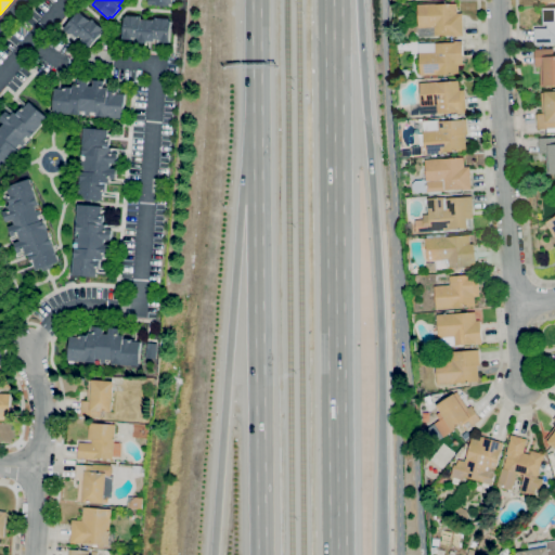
[(420,38),(420,27),(418,27),(418,4),(457,3),(457,13),(462,13),(463,36),(454,36),(435,36),(436,37),(420,38)]
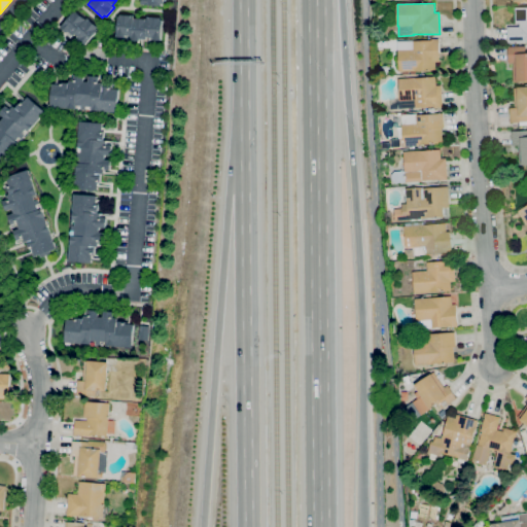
[(507,42),(507,27),(520,27),(520,24),(516,24),(515,7),(526,7),(526,39),(526,40),(526,41),(507,42)]
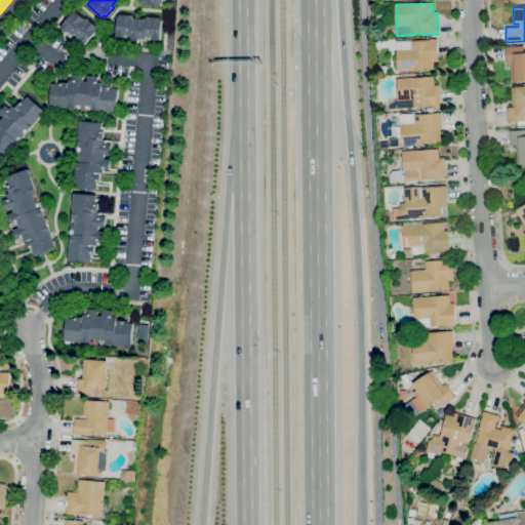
[(85,45),(79,40),(80,38),(76,34),(74,36),(69,32),(68,33),(62,28),(74,12),(75,13),(77,11),(86,19),(87,18),(97,27),(96,29),(97,30),(85,45)]
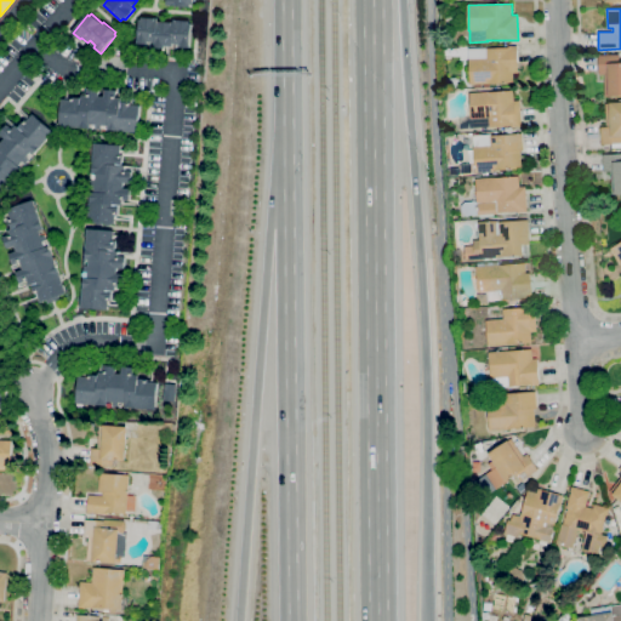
[(164,49),(155,47),(155,43),(148,41),(148,44),(138,44),(140,20),(142,20),(142,17),(158,18),(158,22),(174,23),(175,20),(191,21),(191,23),(192,23),(191,47),(180,47),(180,44),(174,44),(174,46),(165,46),(164,49)]
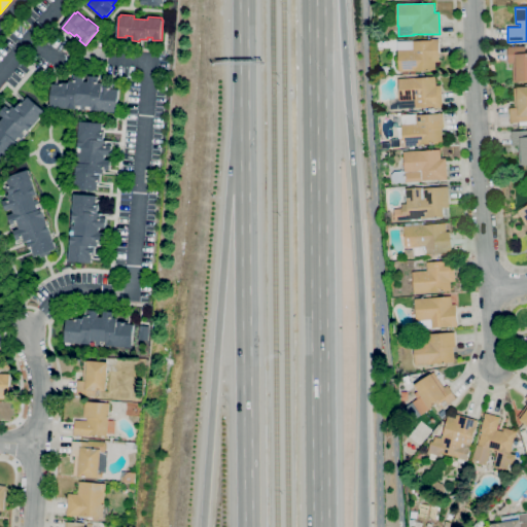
[(399,71),(398,49),(398,41),(413,41),(431,40),(431,39),(438,39),(440,62),(435,62),(435,70),(399,71)]
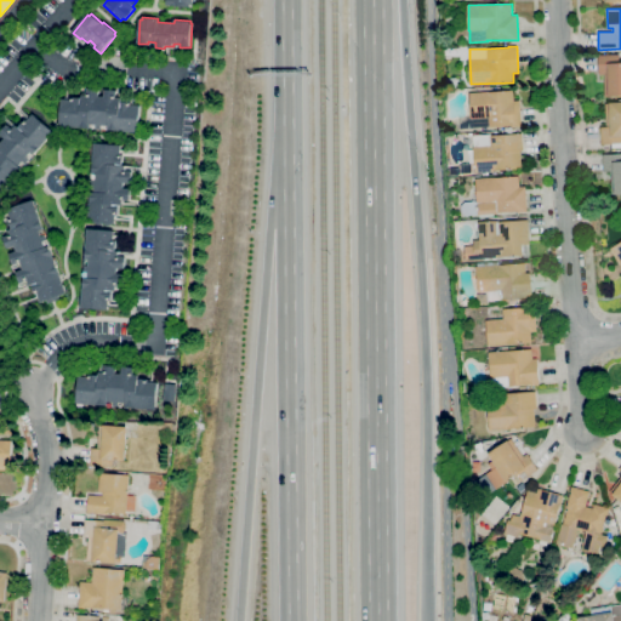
[(620,96),(605,96),(604,74),(599,75),(599,55),(620,55),(620,63),(620,96)]
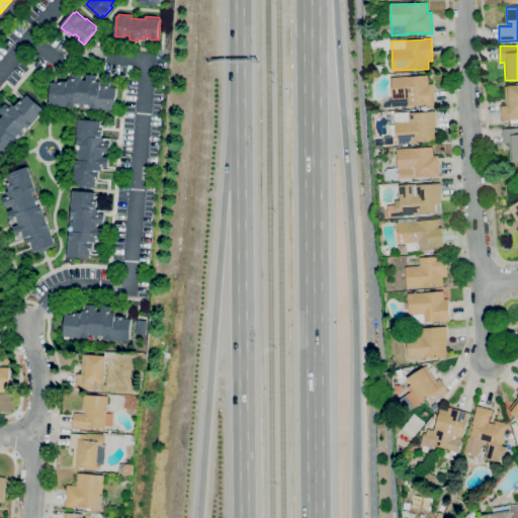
[(115,110),(90,108),(90,109),(84,109),(84,108),(81,107),(81,109),(75,108),(75,107),(57,105),(57,107),(50,106),(52,82),(68,84),(69,79),(73,79),(73,73),(83,74),(83,80),(87,81),(88,75),(97,75),(97,82),(101,82),(101,84),(108,85),(108,87),(117,88),(115,110)]
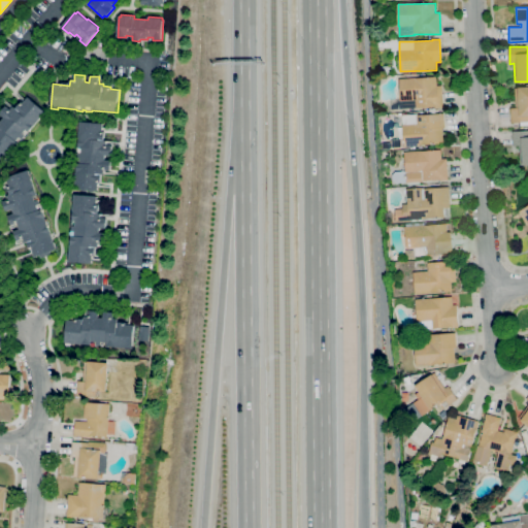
[(392,109),(391,100),(400,100),(399,78),(417,77),(436,76),(437,86),(441,86),(443,107),(435,107),(435,106),(392,109)]
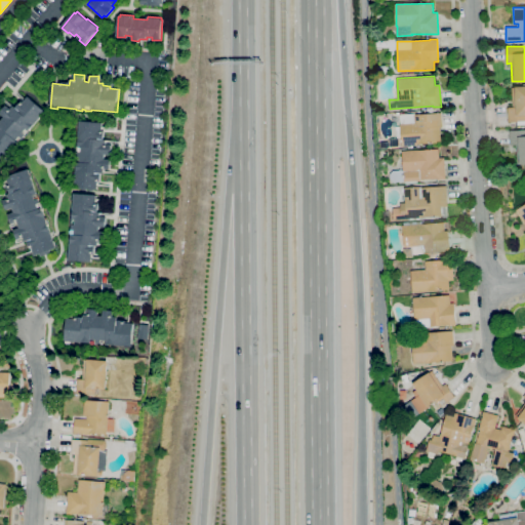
[(524,124),(517,125),(517,121),(509,122),(508,108),(513,107),(512,87),(515,87),(515,86),(523,86),(523,84),(524,84),(524,124)]
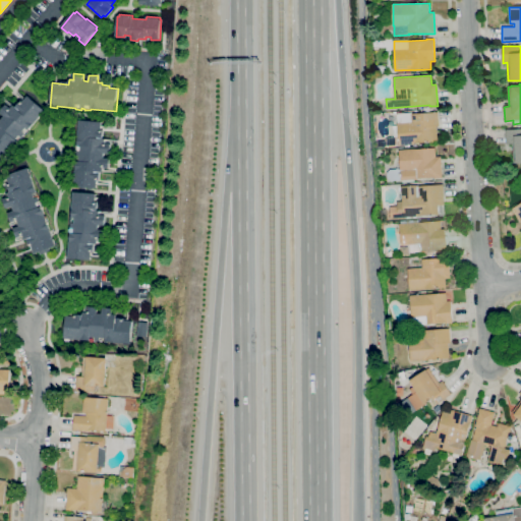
[(2,161),(0,159),(0,118),(1,119),(4,116),(0,112),(6,105),(10,109),(13,105),(15,107),(21,101),(23,102),(29,96),(46,110),(29,129),(30,130),(25,135),(24,134),(22,137),(23,137),(19,142),(18,142),(2,161)]
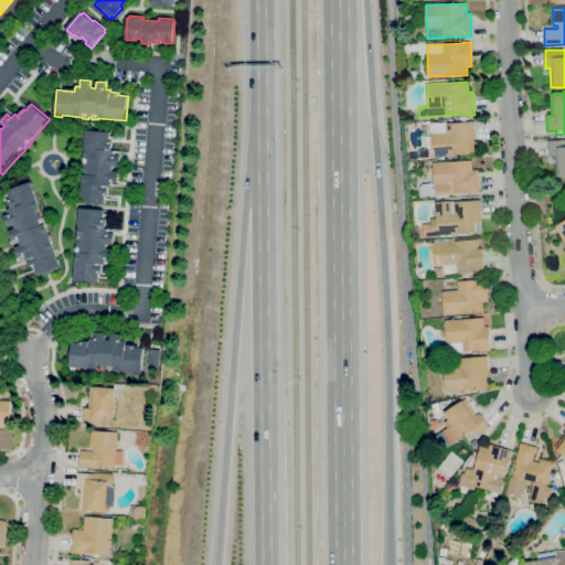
[(433,157),(432,134),(430,124),(447,123),(448,124),(475,121),(477,137),(473,137),(476,153),(433,157)]
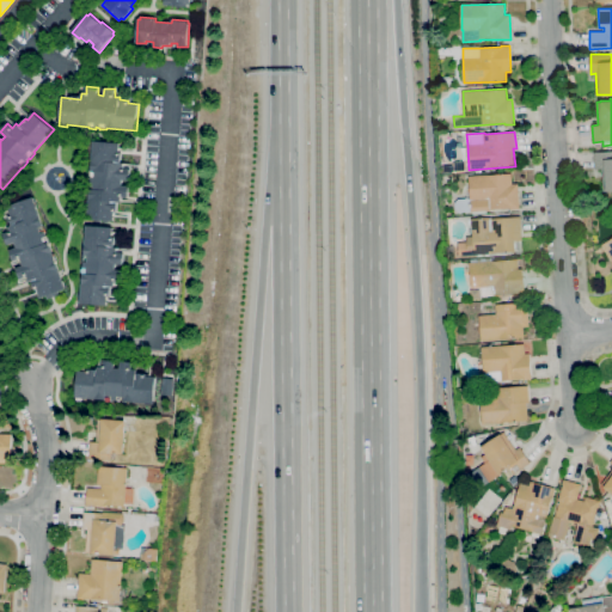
[(114,221),(87,219),(93,141),(120,144),(120,154),(122,154),(121,163),(124,163),(123,169),(132,169),(130,181),(123,179),(122,185),(129,185),(129,197),(121,197),(121,202),(117,201),(117,212),(115,212),(114,221)]
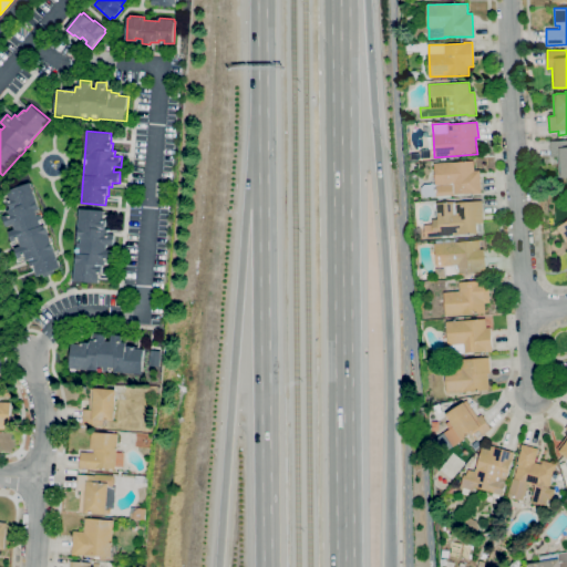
[(566,176),(562,177),(562,172),(558,172),(557,156),(552,157),(549,142),(566,140),(566,176)]
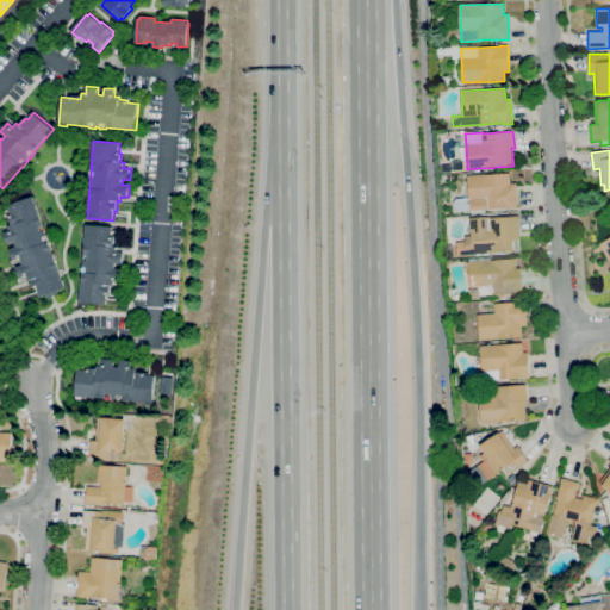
[(456,198),(468,198),(467,175),(487,174),(487,175),(510,173),(510,184),(516,182),(518,207),(509,209),(509,207),(485,210),(485,212),(471,213),(471,211),(458,212),(454,209),(453,203),(456,198)]
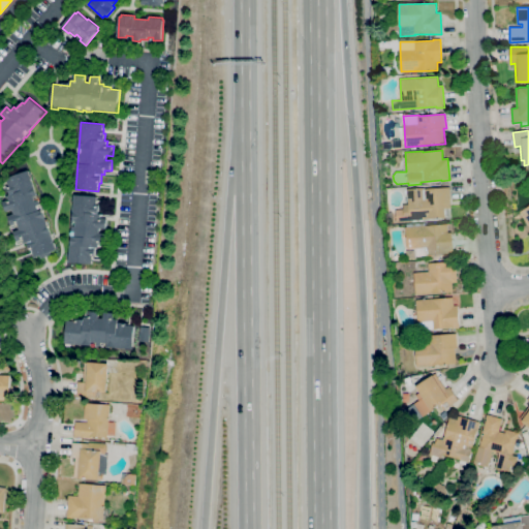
[(40,258),(39,256),(35,257),(32,250),(31,250),(28,243),(25,244),(23,239),(18,241),(14,231),(20,229),(18,223),(11,225),(8,216),(14,214),(12,210),(7,212),(3,203),(9,200),(8,196),(10,195),(7,187),(9,186),(7,178),(28,170),(37,194),(38,194),(40,200),(39,200),(40,204),(41,204),(43,210),(42,210),(57,250),(50,252),(51,254),(40,258)]
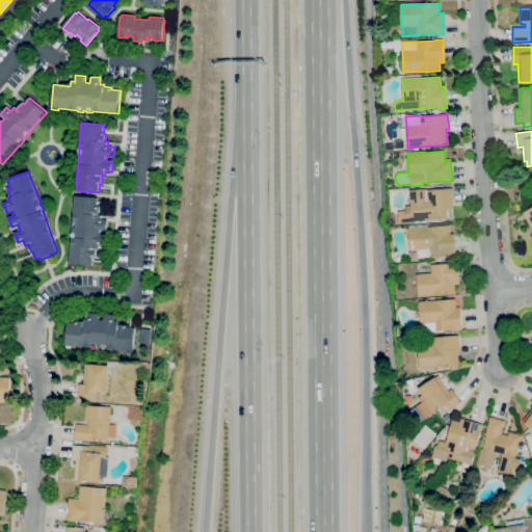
[(399,223),(398,211),(406,210),(405,206),(410,206),(409,190),(427,189),(427,190),(452,188),(454,209),(448,210),(448,218),(399,223)]
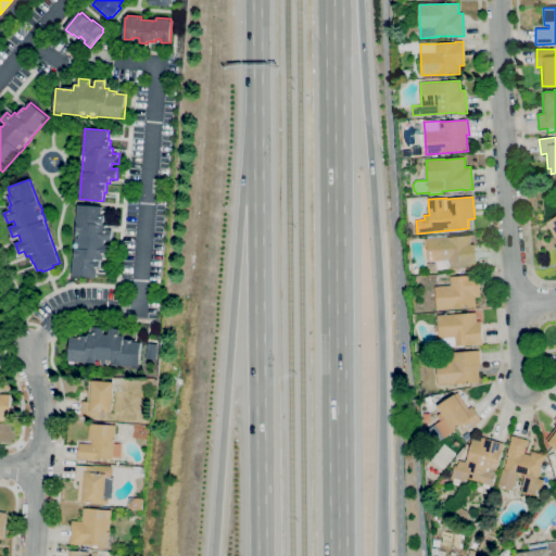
[(97,278),(73,276),(75,249),(79,249),(79,242),(76,242),(76,238),(80,238),(80,232),(76,232),(79,205),(103,207),(102,216),(104,216),(103,225),(106,225),(106,229),(113,230),(112,240),(105,240),(105,245),(111,245),(111,256),(104,255),(103,261),(100,261),(100,269),(98,269),(97,278)]
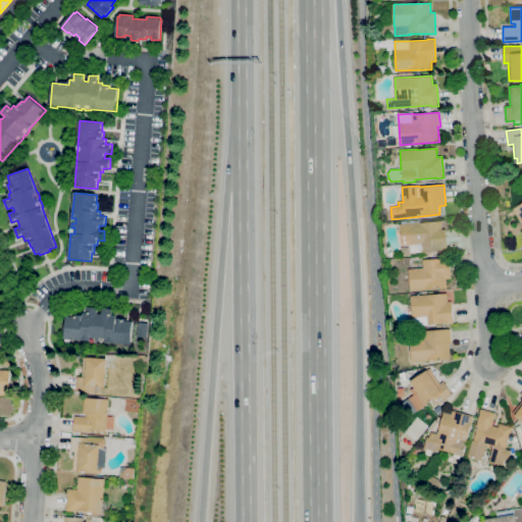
[(521,225),(521,202),(513,207),(521,225)]
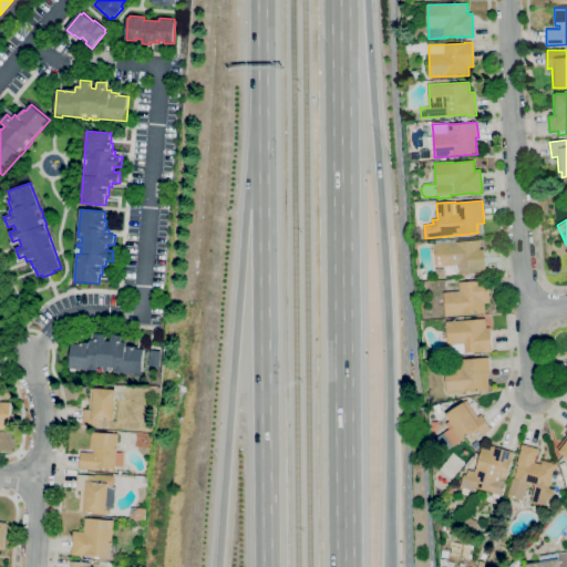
[(446,275),(445,266),(437,267),(435,244),(480,239),(481,249),(484,248),(486,271),(446,275)]
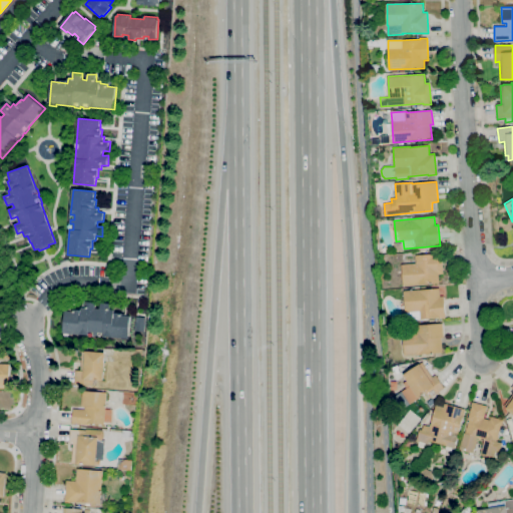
[(403,286),(402,265),(416,263),(415,254),(434,253),(433,252),(442,251),(443,274),(439,275),(439,282),(420,284),(420,285),(403,286)]
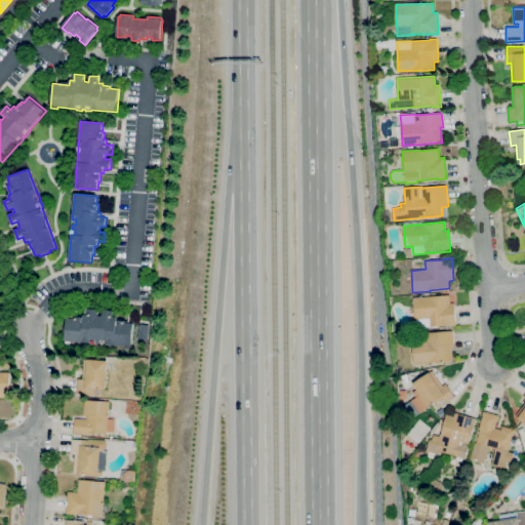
[(415,328),(413,298),(450,294),(450,304),(454,303),(455,325),(415,328)]
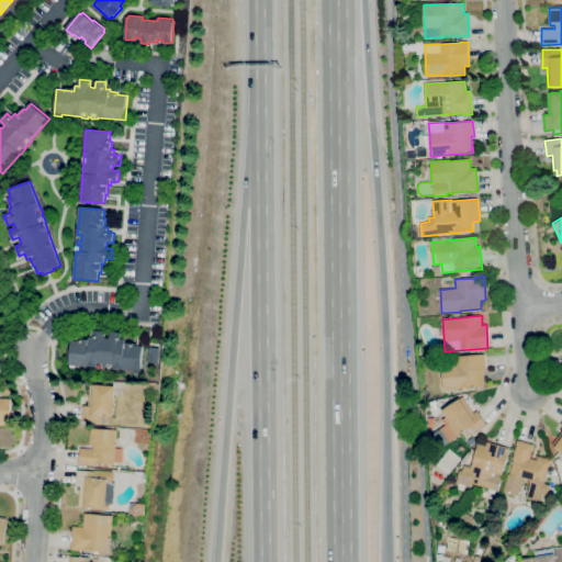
[(132,371),(122,371),(123,369),(113,368),(113,370),(107,369),(107,368),(103,368),(103,369),(96,369),(96,367),(77,366),(77,367),(69,367),(70,364),(71,340),(80,341),(80,339),(89,339),(90,337),(94,337),(94,330),(105,332),(105,338),(110,338),(110,332),(121,333),(121,339),(125,339),(125,343),(134,343),(134,346),(143,346),(141,371),(132,370),(132,371)]
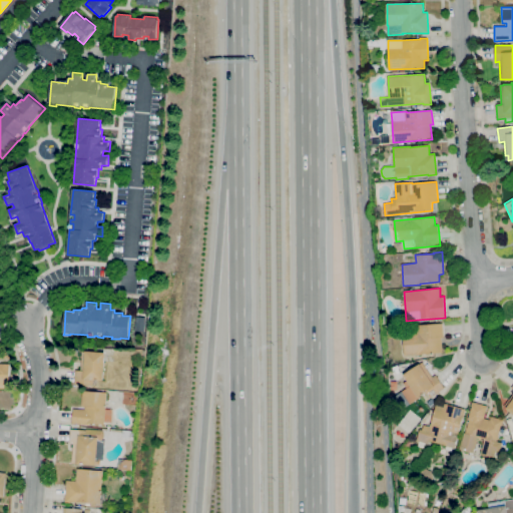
[(404,356),(402,335),(417,334),(416,325),(443,323),(444,338),(442,338),(443,353),(404,356)]
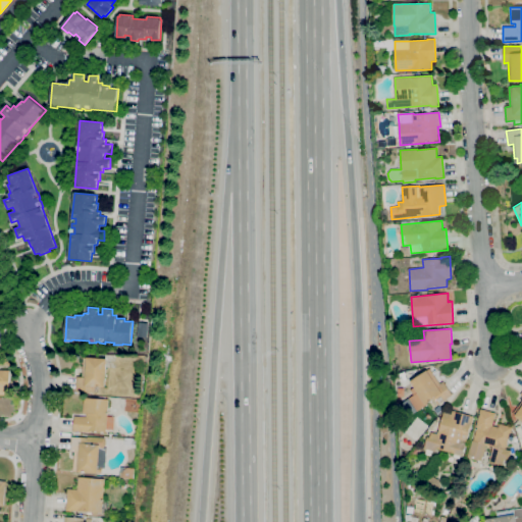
[(95,393),(75,392),(76,377),(82,377),(84,362),(87,363),(88,357),(107,359),(105,388),(99,387),(98,392),(95,392),(95,393)]
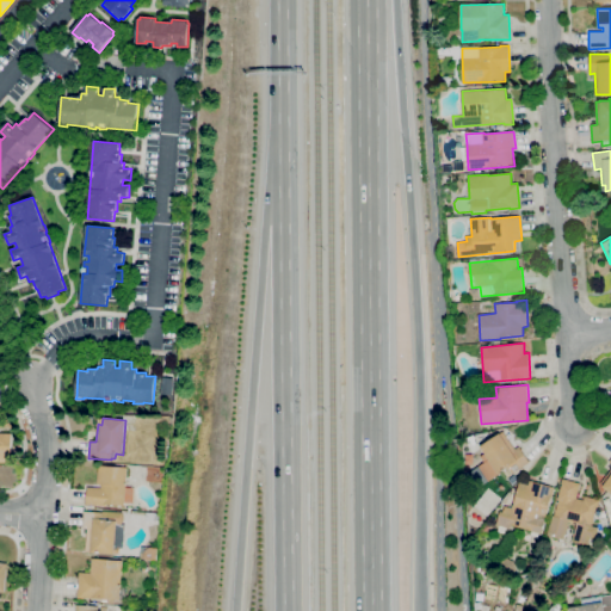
[(488,481),(477,466),(483,461),(480,456),(485,452),(480,446),(503,431),(514,449),(519,446),(529,462),(512,474),(507,467),(501,471),(501,473),(495,477),(494,476),(488,481)]
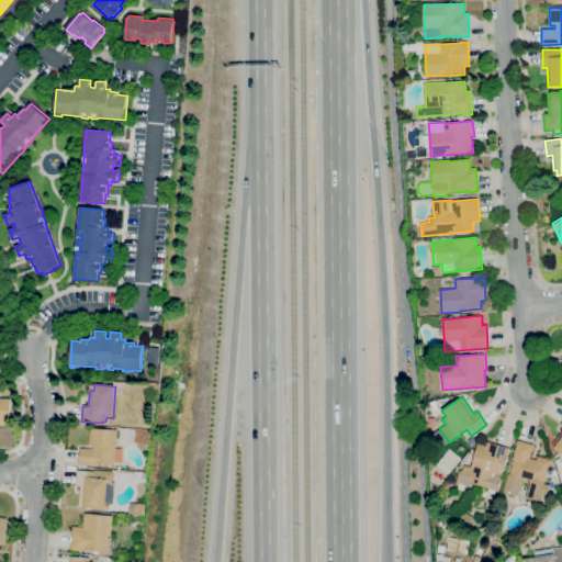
[(0,397),(11,398),(10,425),(0,425),(0,397)]
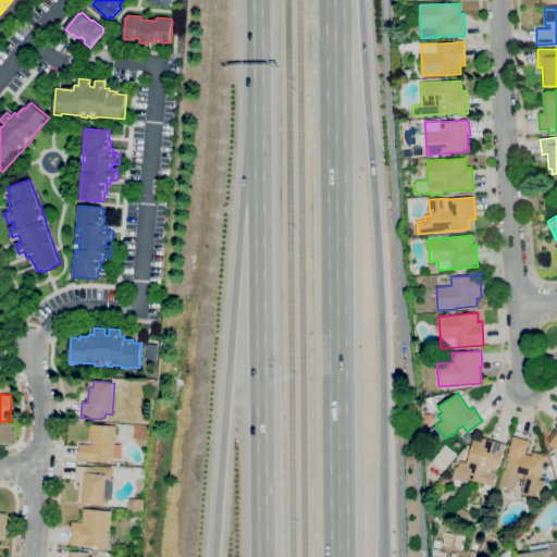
[(556,449),(549,444),(551,443),(547,441),(556,428),(556,422),(555,421),(556,418),(556,449)]
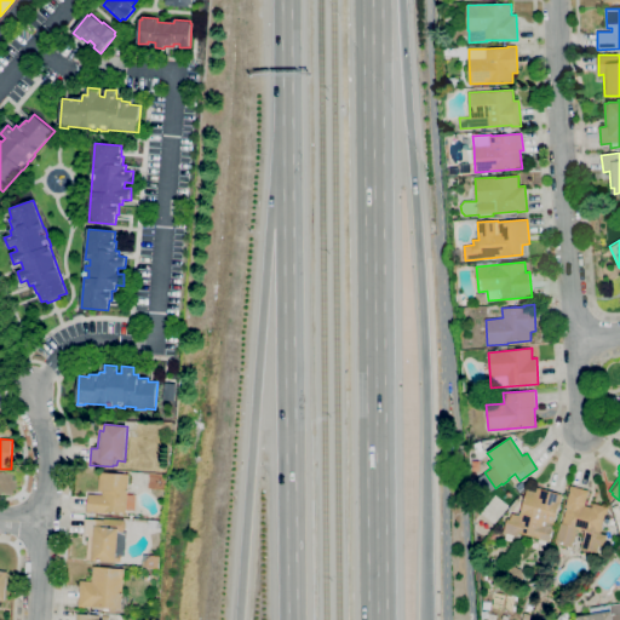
[(126,514),(108,512),(108,514),(92,512),(92,514),(87,512),(89,494),(103,495),(103,492),(98,491),(99,472),(130,475),(127,494),(136,495),(135,511),(126,511),(126,514)]
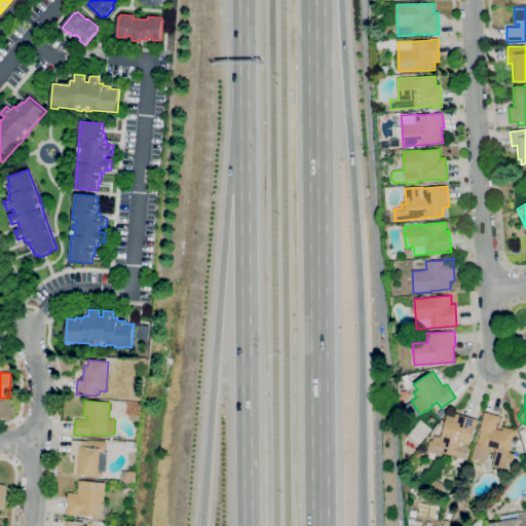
[(506,470),(492,466),(496,451),(489,449),(485,464),(471,460),(475,443),(476,439),(478,440),(481,429),(480,429),(483,416),(484,412),(499,416),(496,428),(502,430),(503,426),(516,429),(515,437),(514,437),(517,439),(521,441),(524,452),(511,448),(510,452),(515,453),(513,464),(508,463),(506,470)]
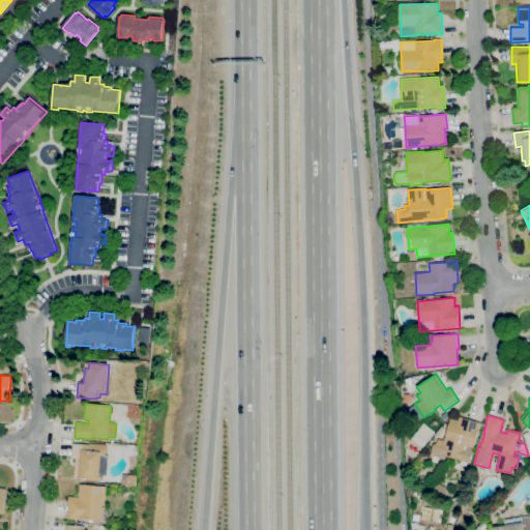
[(469,463),(461,461),(461,460),(444,455),(443,459),(431,455),(434,443),(437,444),(438,439),(444,441),(450,418),(459,420),(459,417),(480,422),(478,431),(477,431),(473,448),(467,446),(466,449),(472,451),(469,463)]
